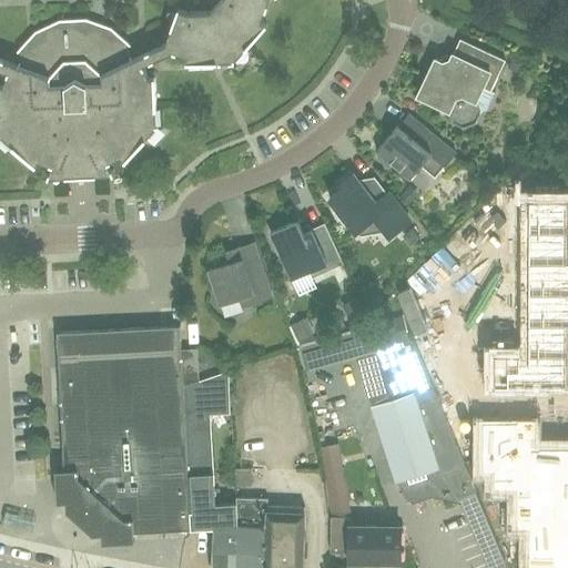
[(220,0),(211,10),(188,11),(179,8),(165,43),(132,59),(128,49),(132,44),(112,27),(87,18),(60,19),(36,31),(18,51),(22,54),(18,64),(0,58),(0,69),(8,72),(3,85),(0,84),(0,133),(0,134),(36,166),(40,162),(52,165),(48,178),(49,178),(113,174),(114,174),(109,163),(121,158),(125,161),(158,127),(158,125),(155,78),(150,78),(143,66),(173,52),(186,57),(186,62),(234,60),(235,60),(267,24),(263,20),(270,0),(220,0)]
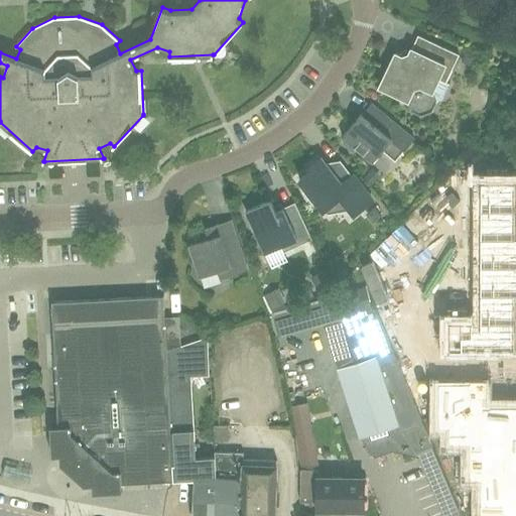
[(445,82),(459,53),(418,34),(409,52),(402,55),(396,52),(380,86),(407,99),(411,110),(421,115),(432,111),(436,101),(433,90),(438,79),(445,82)]
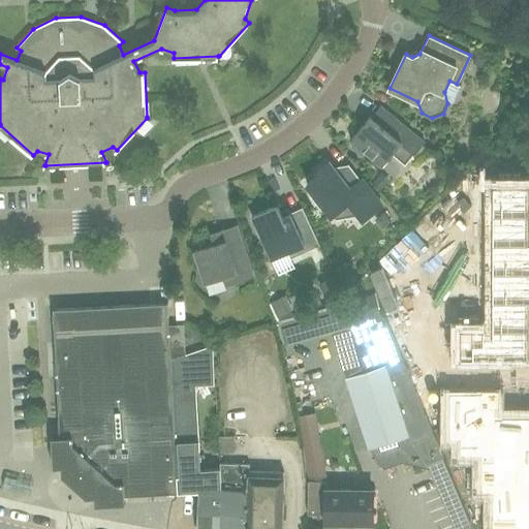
[(473,63),(479,66),(485,57),(478,54),(473,63)]
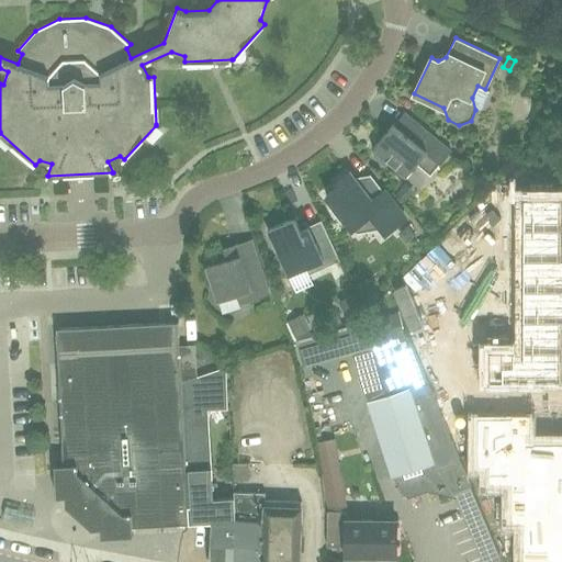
[(451,150),(405,112),(395,123),(394,123),(373,148),(378,152),(374,155),(385,164),(388,160),(406,176),(417,163),(430,175),(440,163),(451,150)]
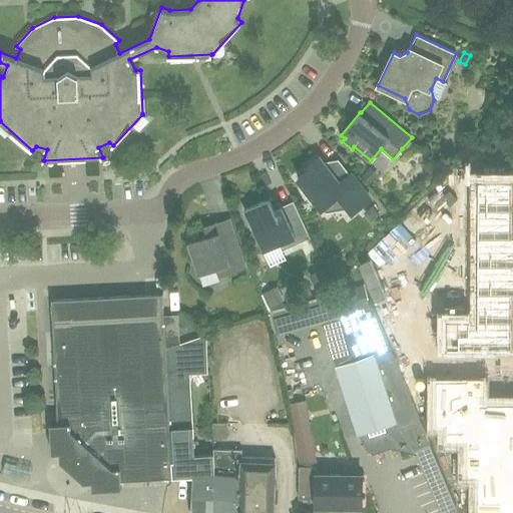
[(432,208),(495,146),(487,138),(424,200),(432,208)]
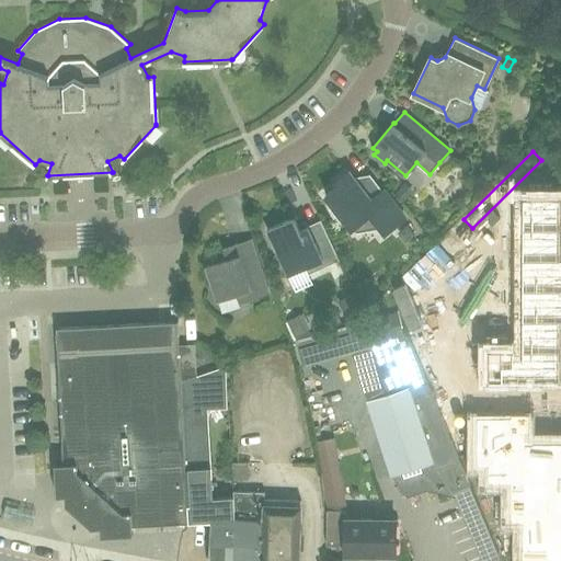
[(358,182),(350,171),(336,181),(340,184),(327,194),(334,206),(331,208),(340,220),(343,217),(352,228),(370,214),(386,233),(404,218),(369,173),(358,182)]
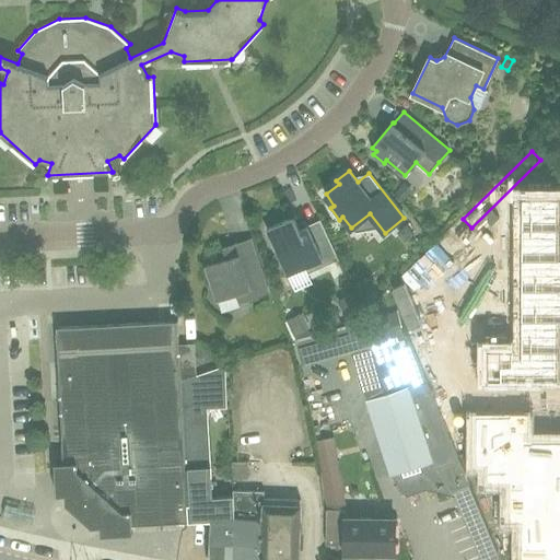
[(559,196),(559,183),(524,183),(524,196),(559,196)]
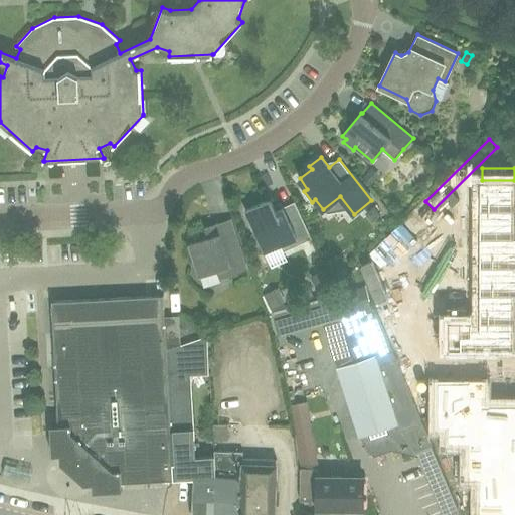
[(370,187),(378,177),(370,170),(362,180),(370,187)]
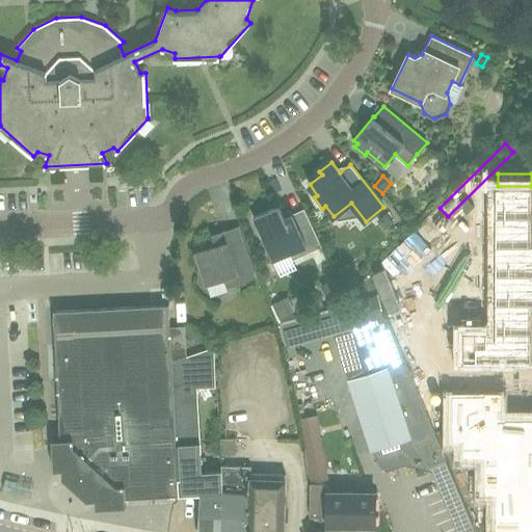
[(285,217),(280,205),(254,217),(273,261),(290,254),(293,261),(322,246),(304,208),(285,217)]
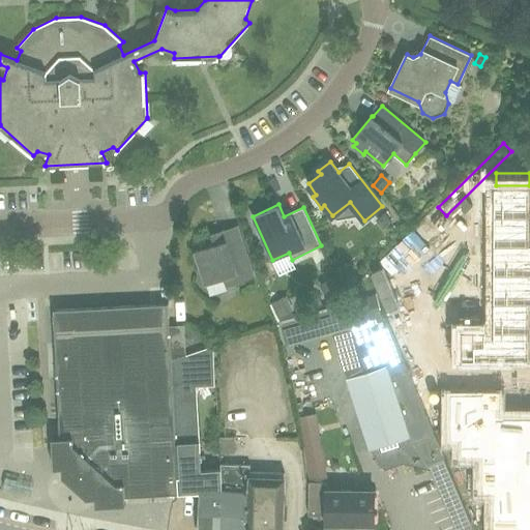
[(484,208),(461,208),(460,221),(484,221),(484,208)]
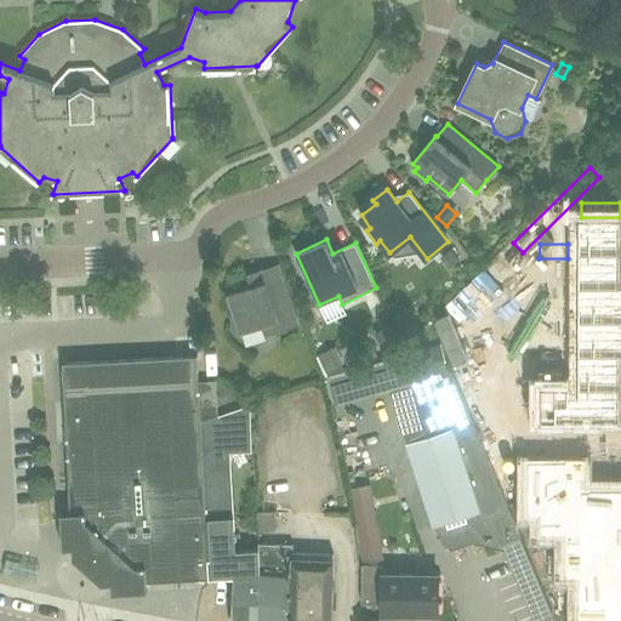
[(460,261),(454,254),(444,262),(450,269),(460,261)]
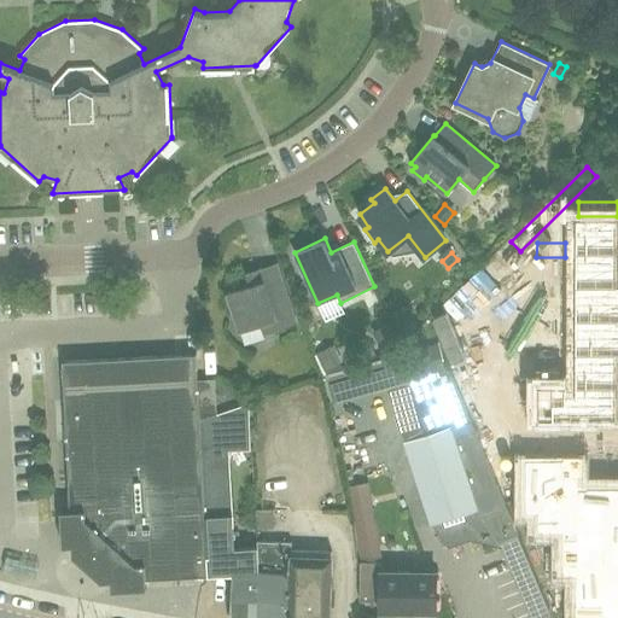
[(262,325),(266,333),(297,324),(281,275),(228,292),(240,332),(262,325)]
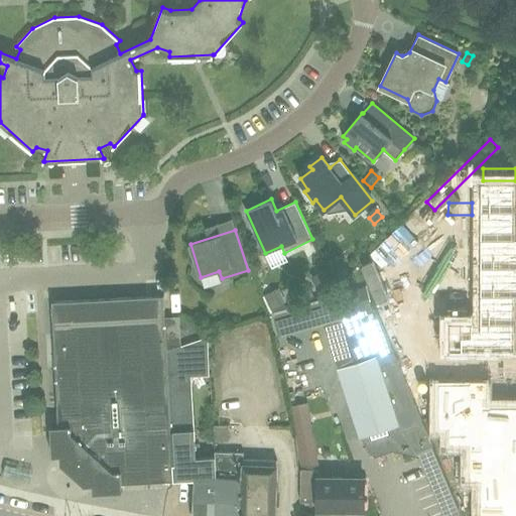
[(515,242),(459,242),(459,358),(515,358),(515,242)]
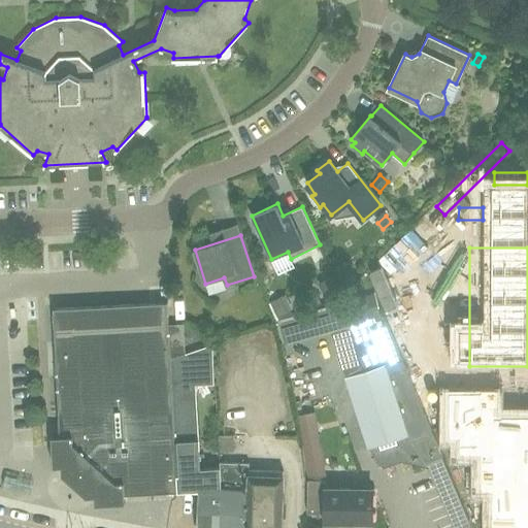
[(382,318),(374,293),(342,301),(342,298),(326,305),(328,314),(279,327),(284,339),(347,321),(349,327),(382,318)]
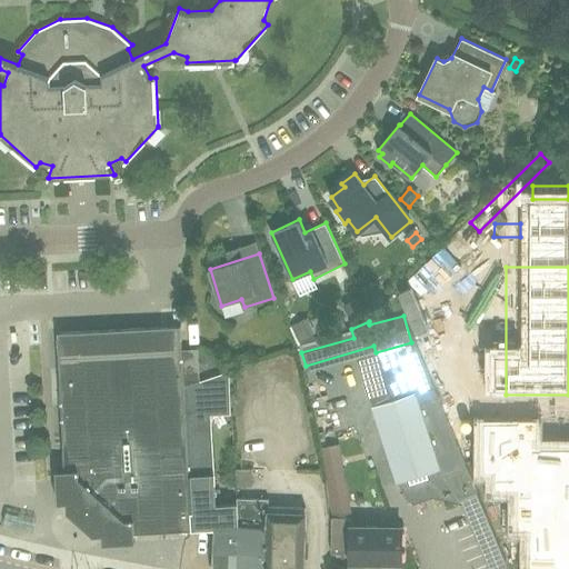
[(191,513),(185,387),(188,387),(197,381),(195,321),(178,319),(56,325),(65,470),(56,470),(58,503),(67,502),(67,511),(93,536),(102,535),(102,543),(136,542),(135,533),(191,530),(191,513)]
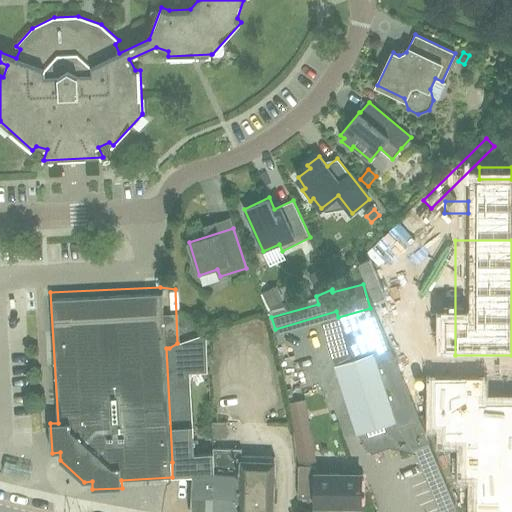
[(279,302),(273,289),(263,293),(269,307),(279,302)]
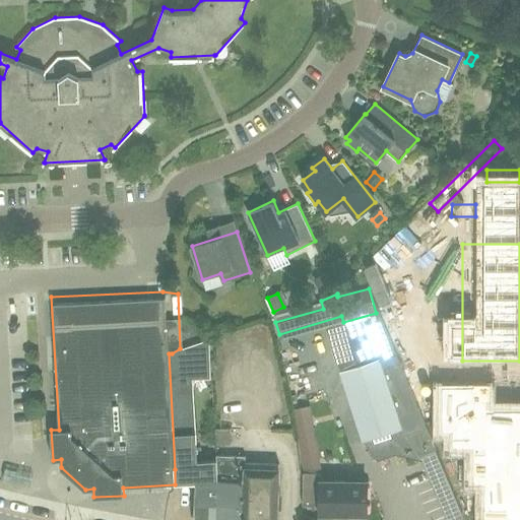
[(196,468),(197,468),(197,463),(193,380),(211,379),(209,340),(210,340),(209,339),(208,340),(180,348),(172,353),(169,353),(175,469),(196,468)]
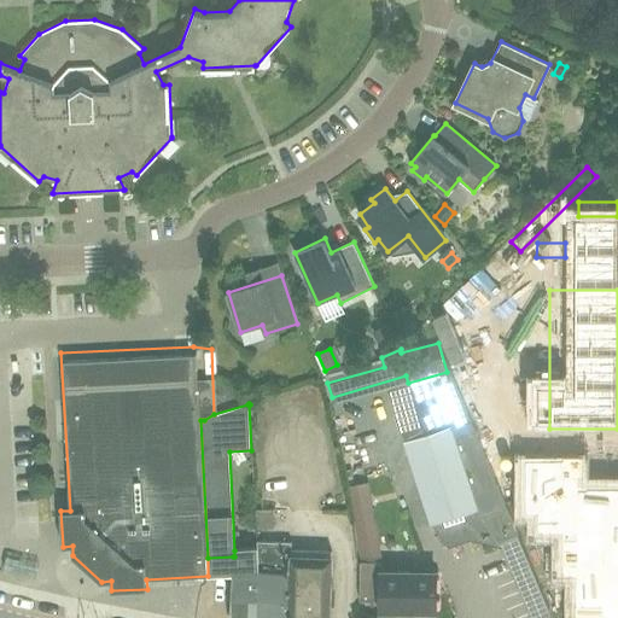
[(505,505),(474,433),(470,420),(403,442),(431,524),(472,509),(474,519),(507,508),(506,505),(505,505)]
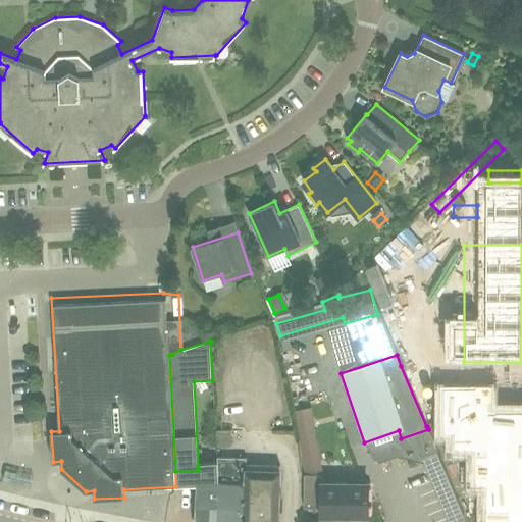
[(521,405),(464,406),(464,430),(488,430),(488,507),(521,506),(521,405)]
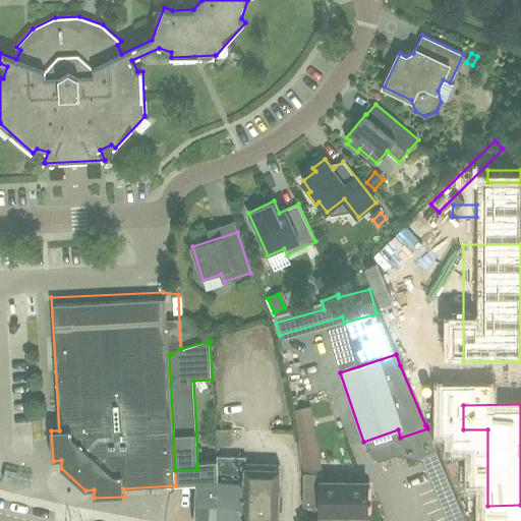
[(321,408),(303,411),(309,447),(326,444),(321,408)]
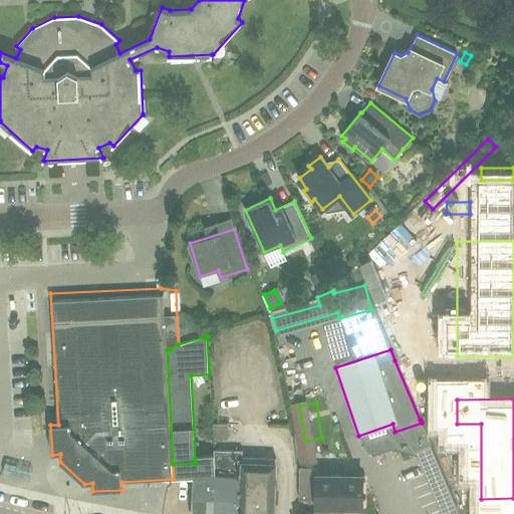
[(229,424),(212,423),(212,440),(229,440),(229,424)]
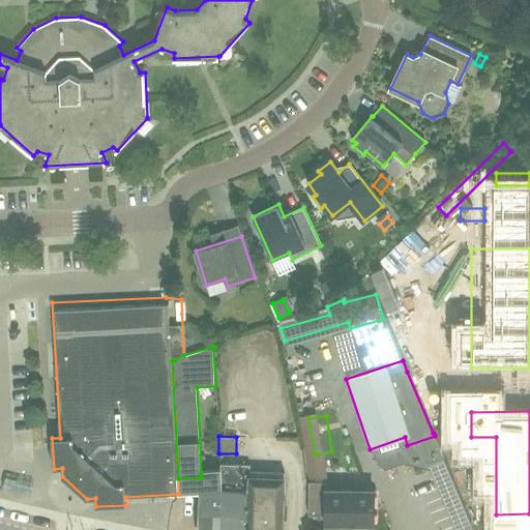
[(282,529),(285,472),(251,470),(251,465),(221,464),(222,470),(223,489),(224,489),(223,529),(282,529)]
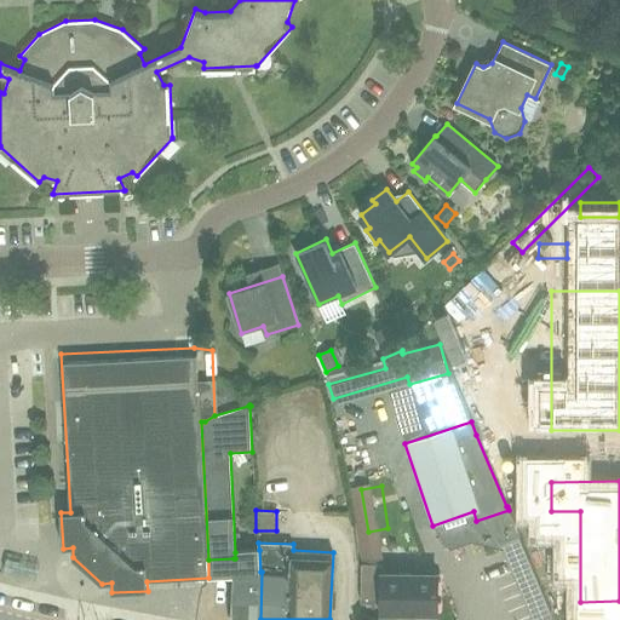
[(234,570),(234,577),(233,619),(260,619),(262,572),(260,572),(259,550),(235,552),(235,558),(234,558),(234,570)]
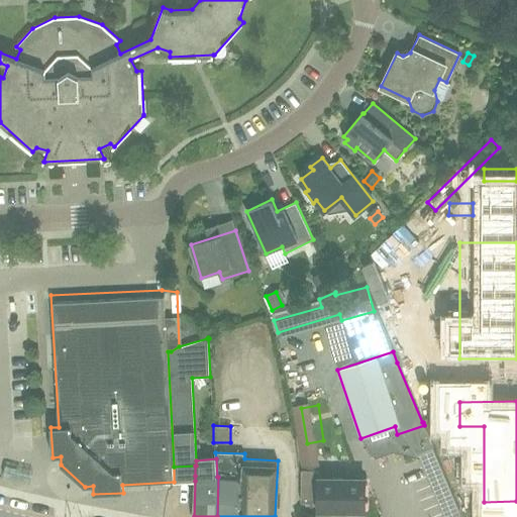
[(364,511),(365,479),(319,478),(319,470),(301,469),(301,502),(318,502),(318,511),(364,511)]
